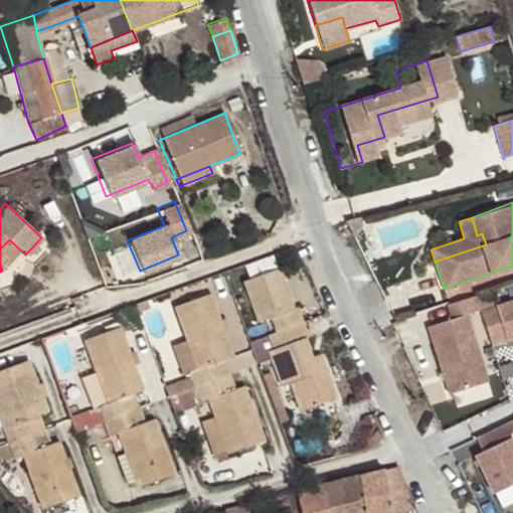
[(338,221),(342,231),(344,237),(347,233),(350,228),(351,223),(351,218),(338,221)]
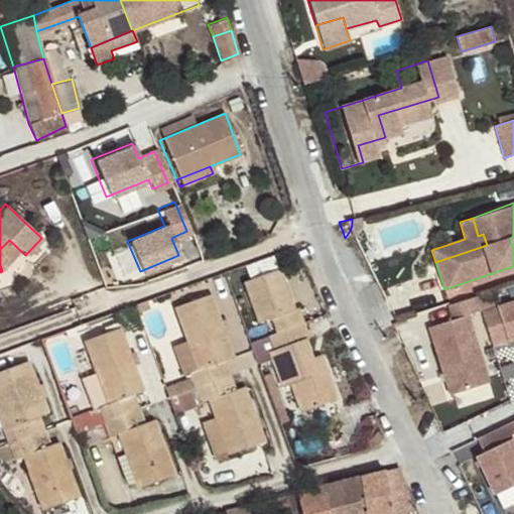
[(197,233),(180,236),(185,256),(201,252),(197,233)]
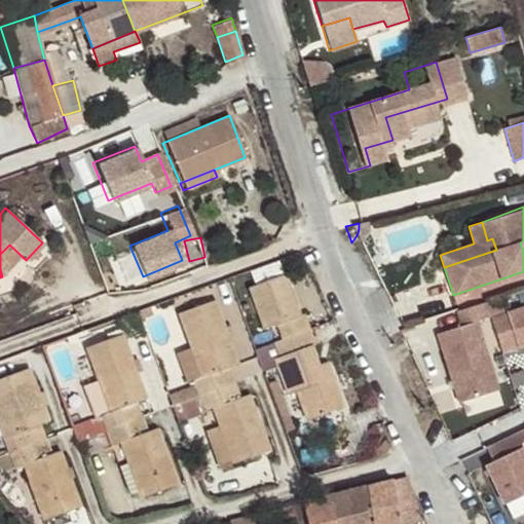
[(291,272),(248,288),(272,357),(316,341),(291,272)]
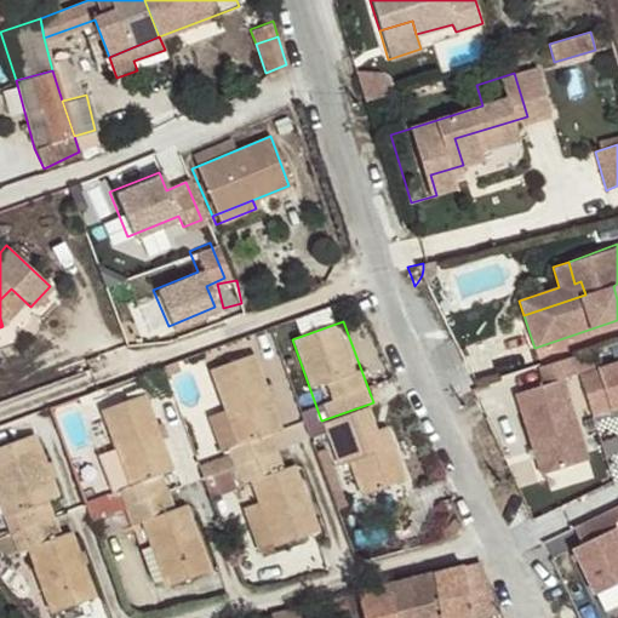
[(255,354),(207,372),(239,453),(285,436),(255,354)]
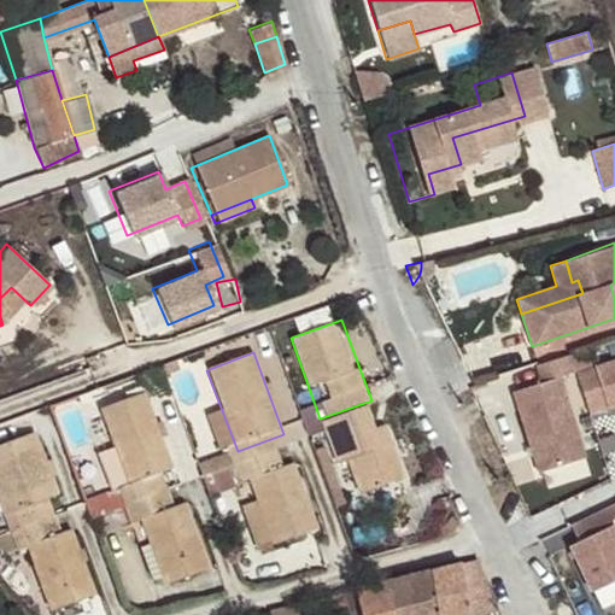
[(614,361),(596,367),(609,406),(614,404),(614,361)]
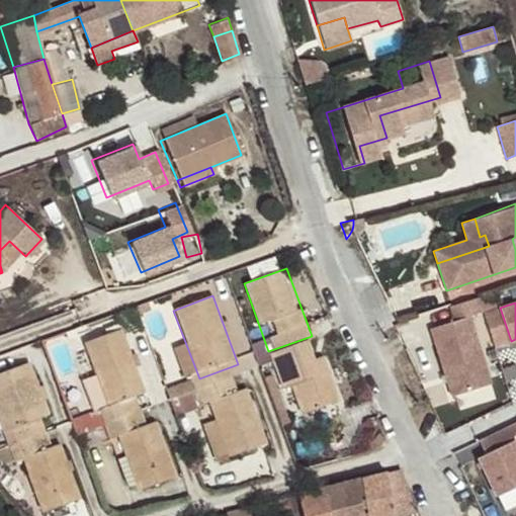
[(471,312),(427,326),(449,400),(493,388),(471,312)]
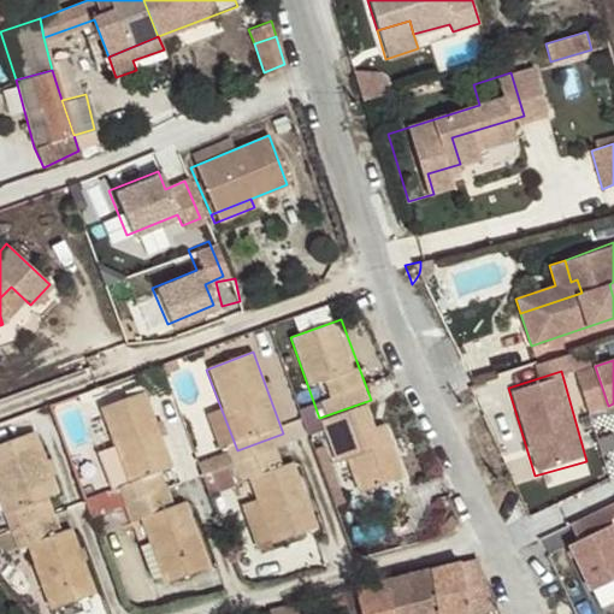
[(145,391),(99,408),(129,490),(176,473),(145,391)]
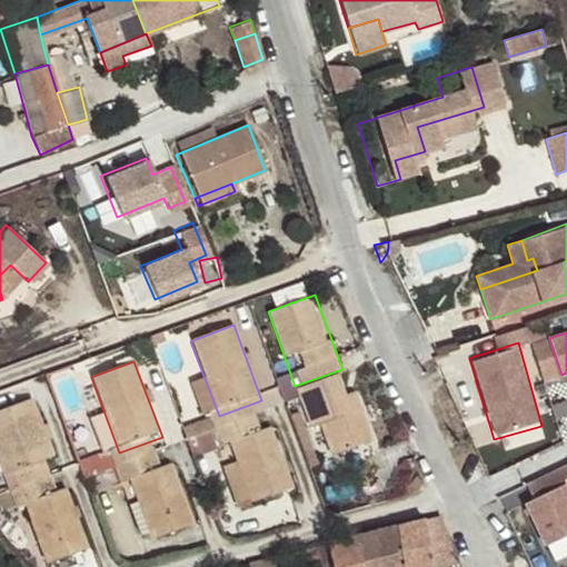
[(342,369),(295,386),(326,473),(375,455),(342,369)]
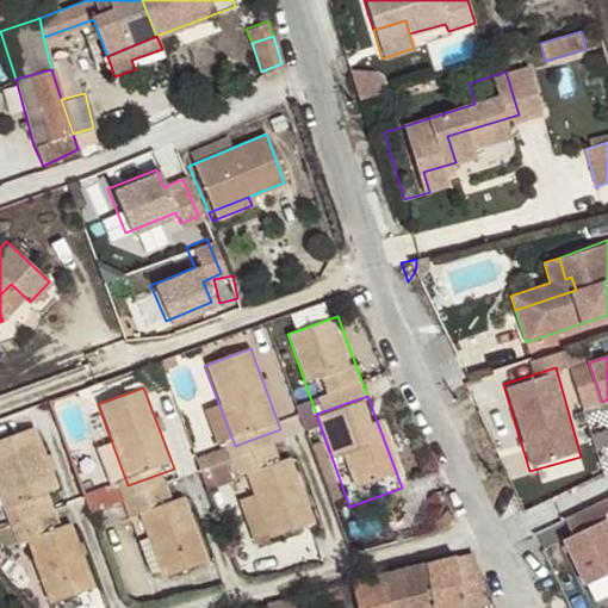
[(62,510),(32,429),(0,440),(0,503),(10,529),(62,510)]
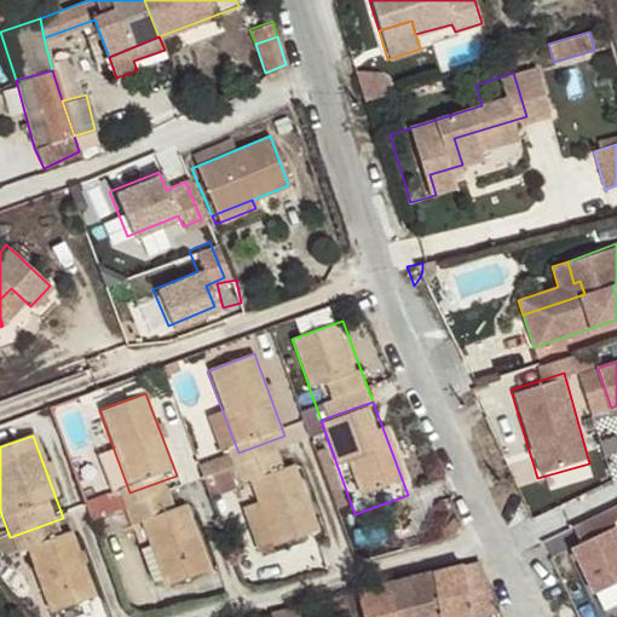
[(284,436),(238,453),(274,546),(319,528),(284,436)]
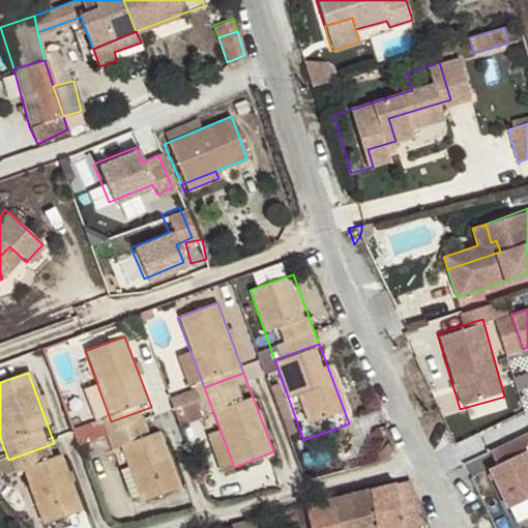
[(151,407),(111,421),(141,501),(180,487),(151,407)]
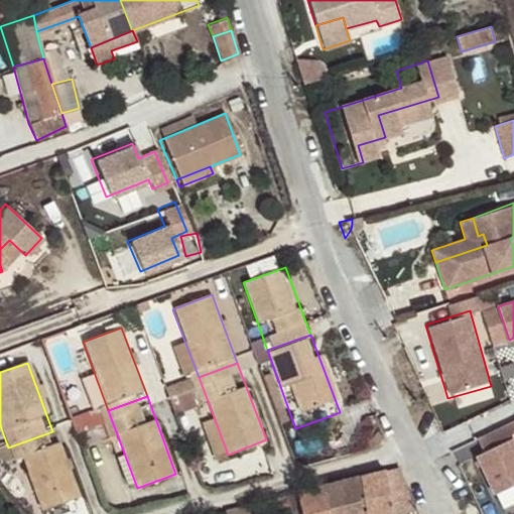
[(513,422),(474,440),(497,498),(513,489),(513,422)]
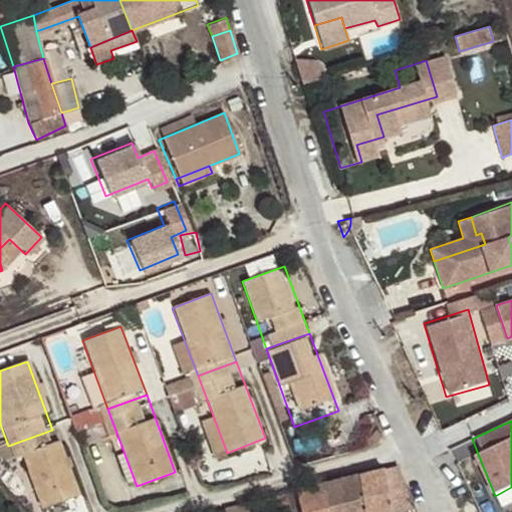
[(65,511),(81,506),(52,430),(8,446),(32,511),(65,511)]
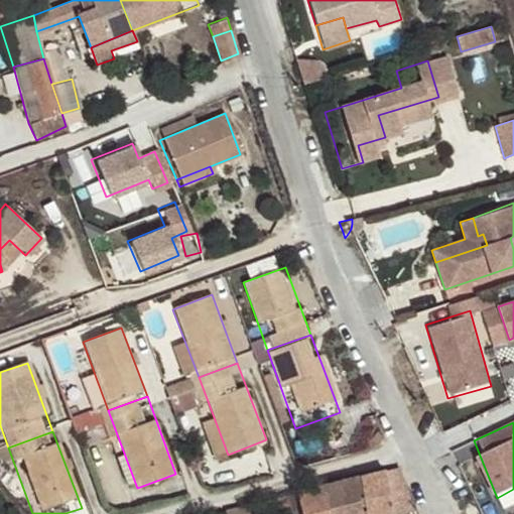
[(408,496),(399,466),(356,477),(364,513),(388,513),(388,509),(387,495),(397,494),(401,493),(402,498),(408,496)]
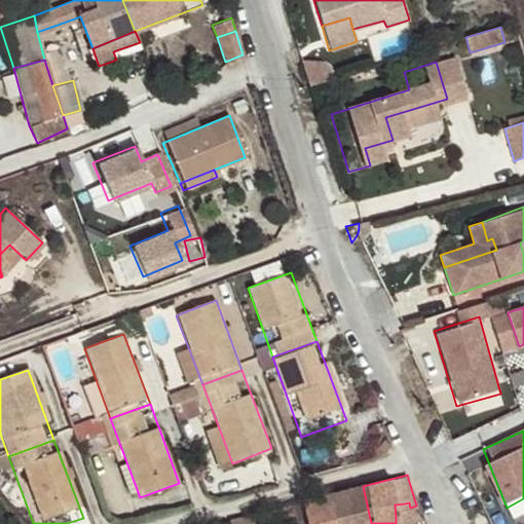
[(371,523),(363,486),(343,491),(351,523),(371,523)]
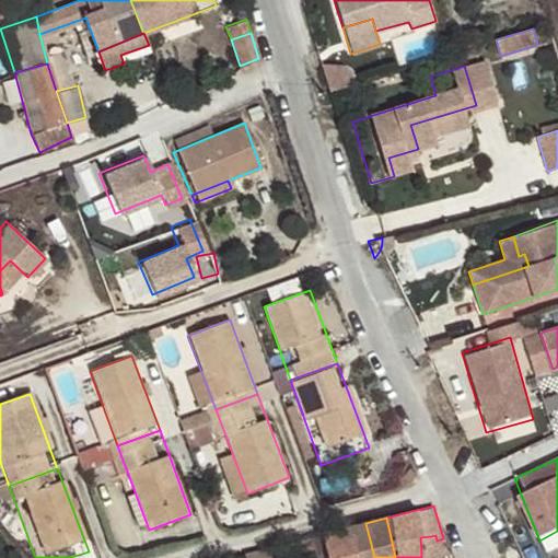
[(374,557),(365,523),(344,530),(349,557),(374,557)]
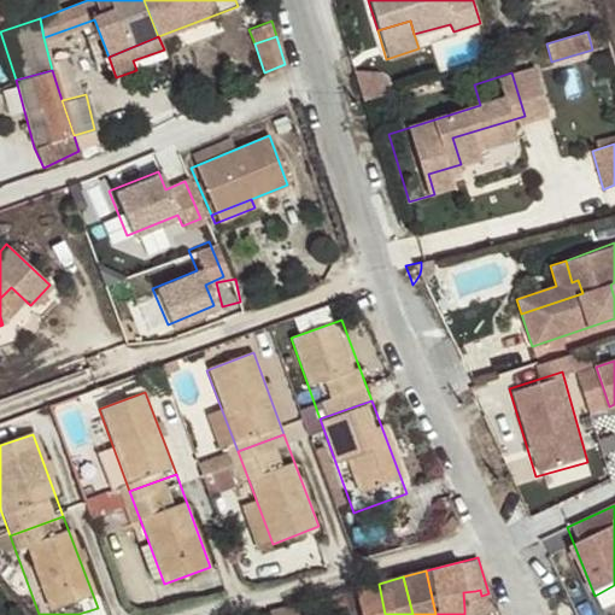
[(385,614),(379,584),(352,590),(358,614),(385,614)]
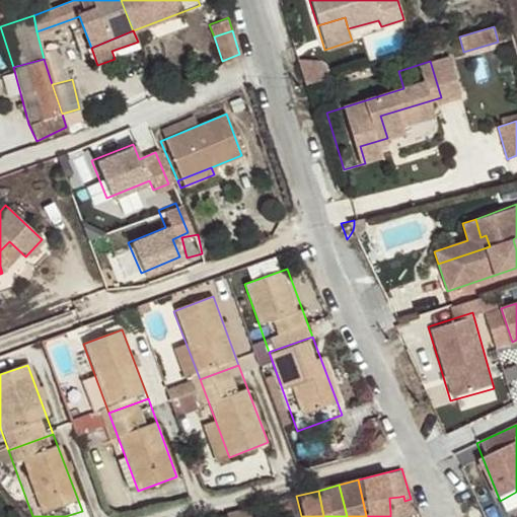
[(400,510),(399,497),(389,498),(390,512),(400,510)]
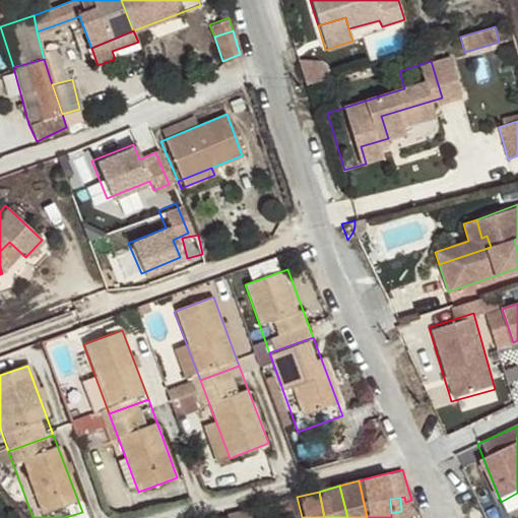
[(251,517),(249,509),(225,515),(227,517),(251,517)]
